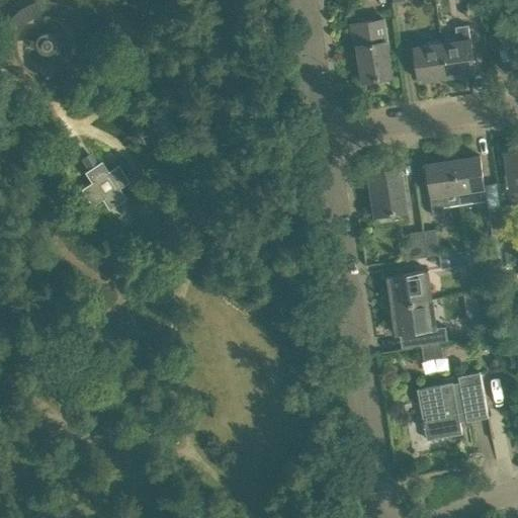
[(481,9),(479,0),(466,0),(468,10),(481,9)]
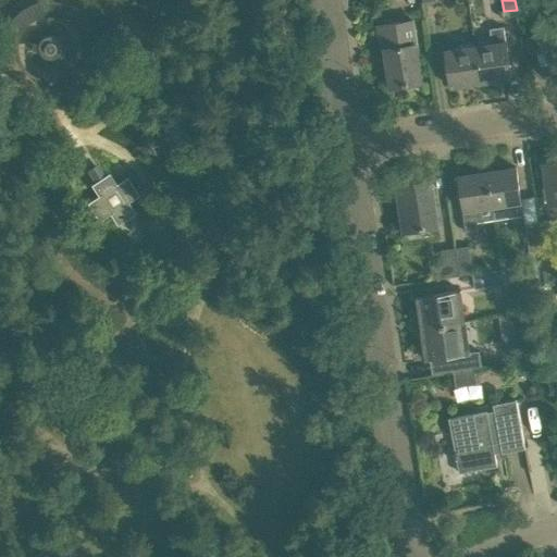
[(412,19),(383,24),(386,47),(385,47),(392,87),(421,83),(412,19)]
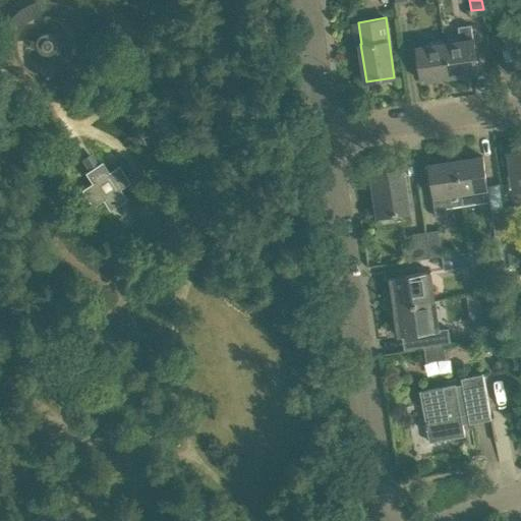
[(520,65),(520,24),(502,27),(503,34),(494,35),(496,50),(505,49),(508,68),(520,65)]
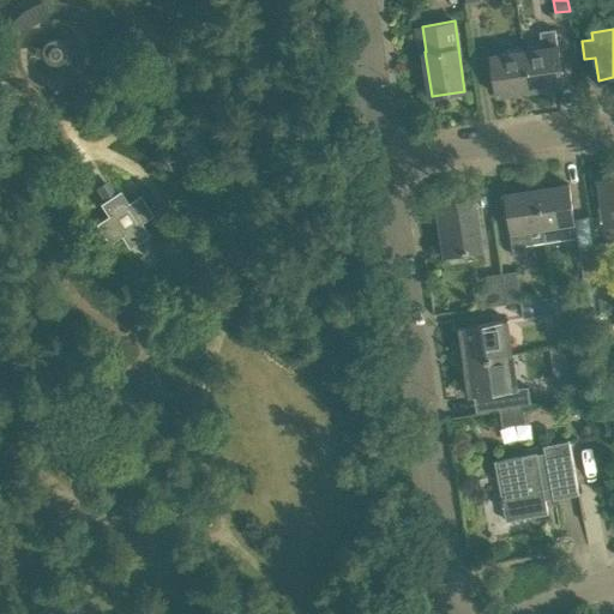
[(531,91),(565,86),(558,46),(555,30),(540,32),(543,48),(525,50),(531,91)]
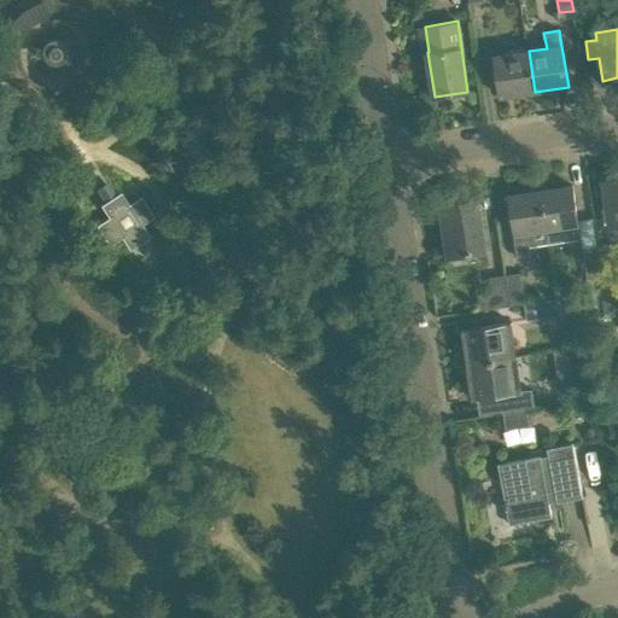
[(64,45),(62,42),(60,41),(56,40),(52,40),(47,41),(42,46),(41,51),(41,58),(45,62),(50,65),(54,66),(60,64),(64,60),(66,54),(65,50),(64,45)]
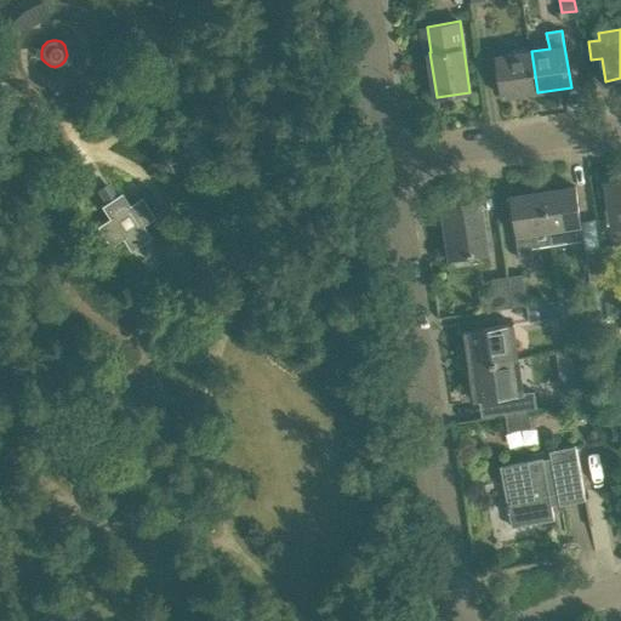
[(537,92),(531,51),(497,57),(503,97),(537,92)]
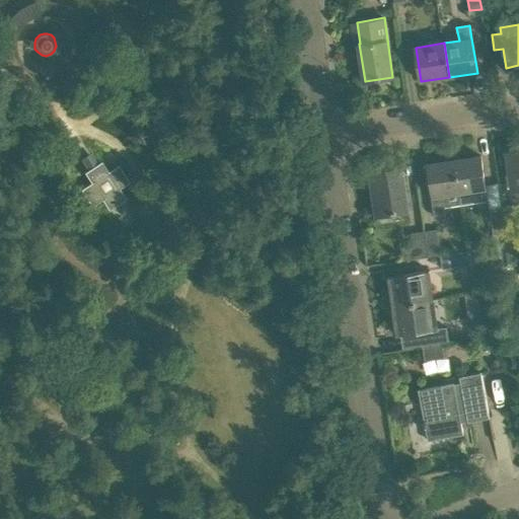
[(518,188),(518,149),(506,152),(511,190),(518,188)]
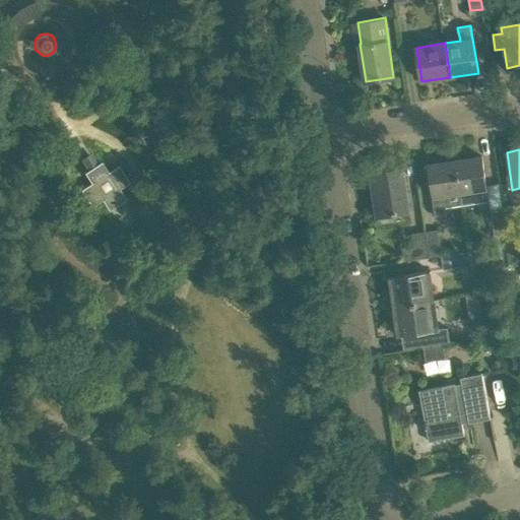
[(119,189),(129,183),(118,166),(108,172),(101,161),(98,164),(90,152),(80,159),(87,171),(84,173),(90,183),(80,190),(91,207),(102,200),(109,210),(126,199),(119,189)]
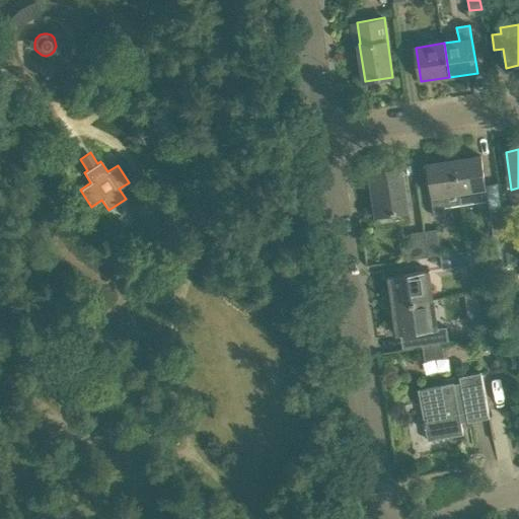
[(454,160),(459,193),(470,191),(471,197),(487,195),(480,155),(454,160)]
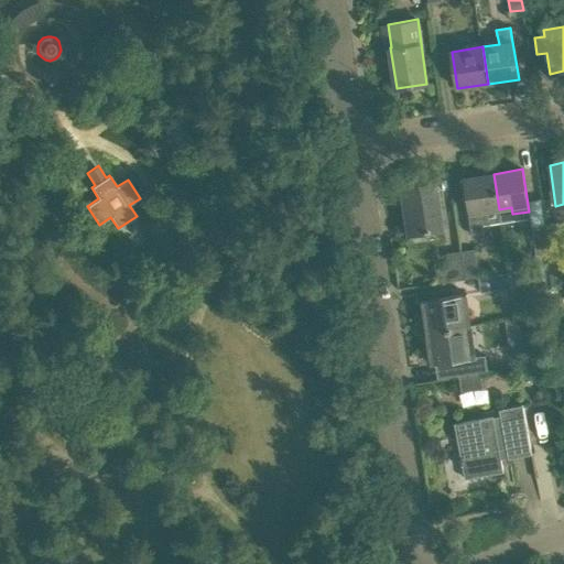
[(499,209),(494,174),(465,179),(470,214),(468,214),(472,234),(484,231),(483,225),(500,223),(499,209)]
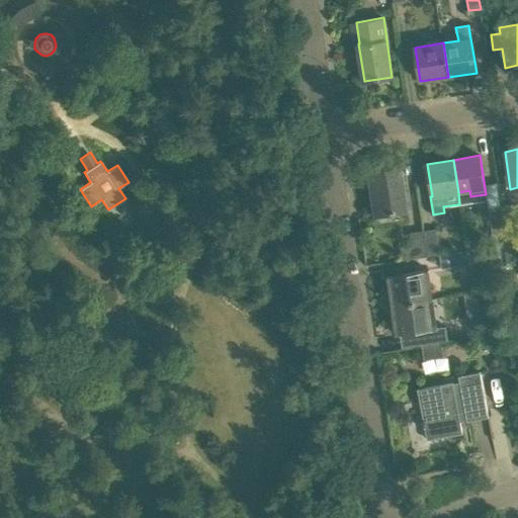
[(408,209),(402,167),(369,172),(375,214),(408,209)]
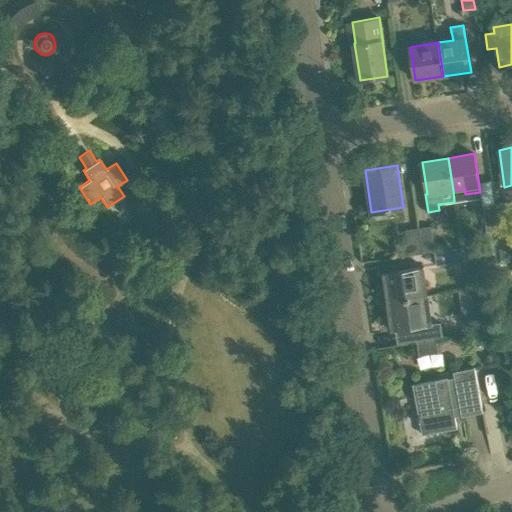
[(495,204),(482,205),(486,231),(499,229),(495,204)]
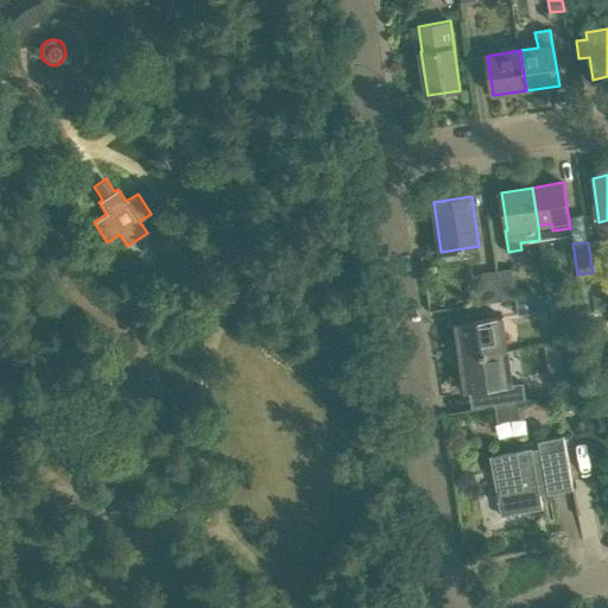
[(512,268),(499,271),(504,301),(517,298),(512,268)]
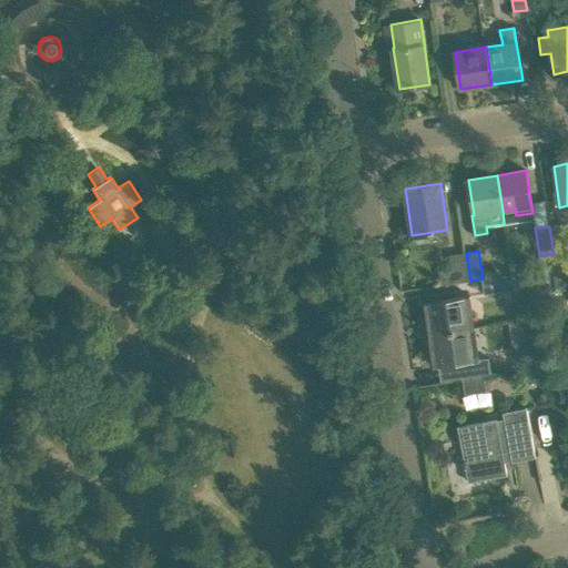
[(466,253),(449,255),(452,269),(438,270),(440,285),(470,281),(466,253)]
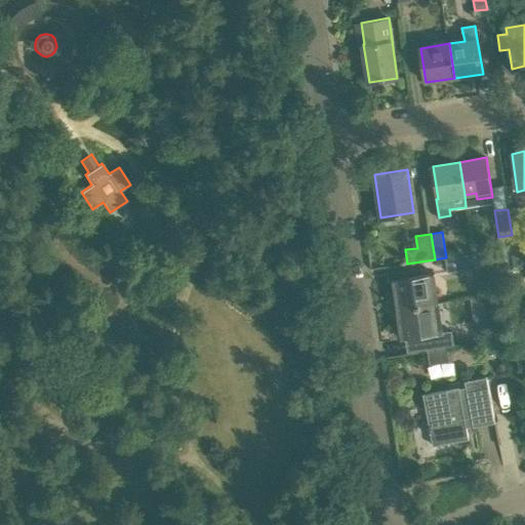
[(475,253),(446,257),(448,272),(477,268),(475,253)]
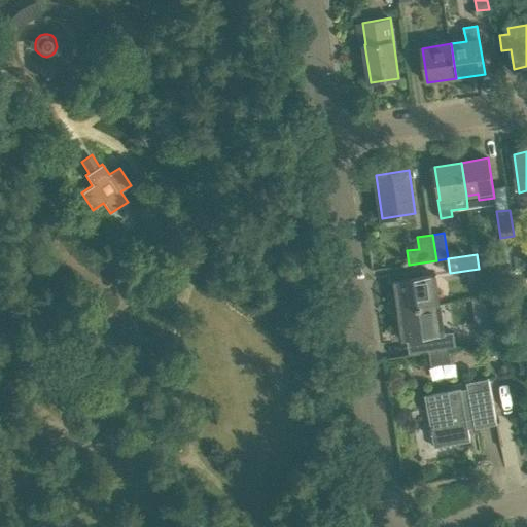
[(398,310),(442,304),(436,274),(394,280),(398,310)]
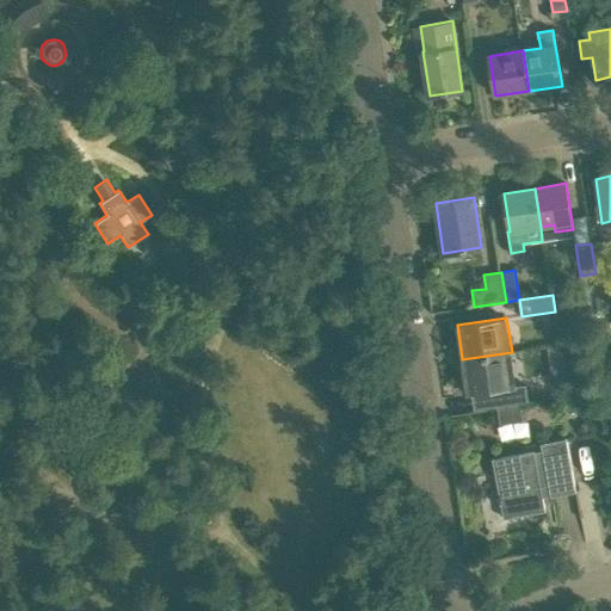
[(517,387),(512,352),(462,359),(467,394),(517,387)]
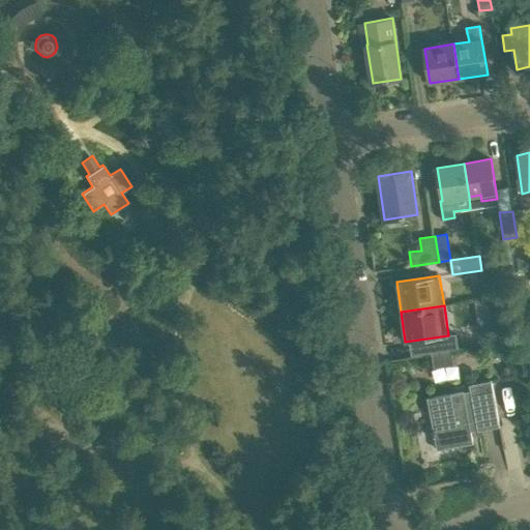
[(494,344),(492,329),(480,331),(481,345),(494,344)]
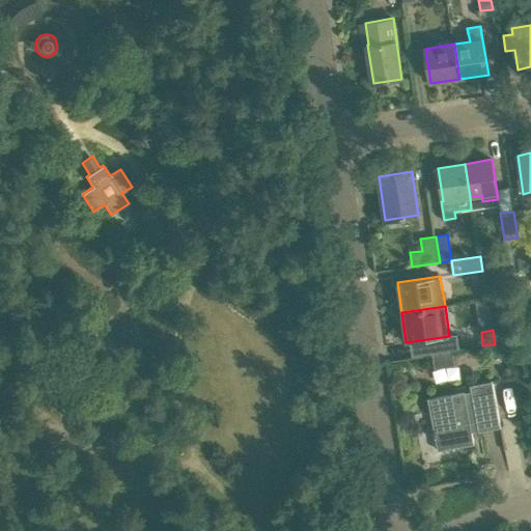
[(493,381),(471,385),(472,392),(465,393),(465,391),(428,398),(434,429),(432,430),(434,440),(436,440),(438,451),(474,444),(471,424),(477,423),(479,430),(501,426),(493,381)]
